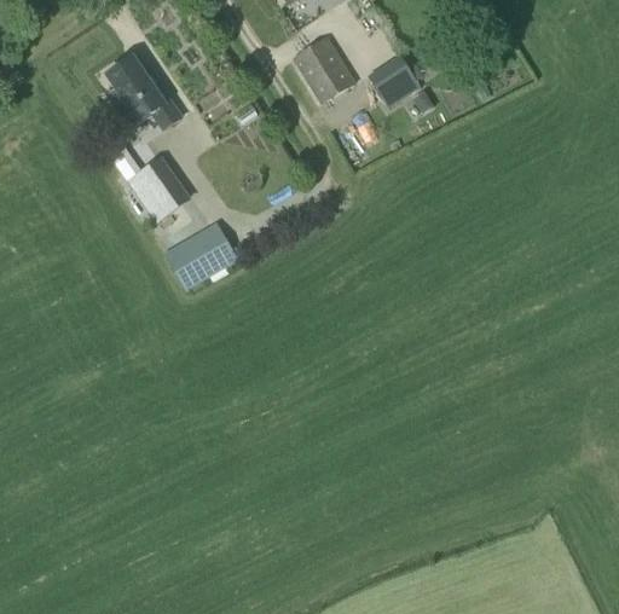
[(320,104),(354,82),(327,36),(291,57),(320,104)]
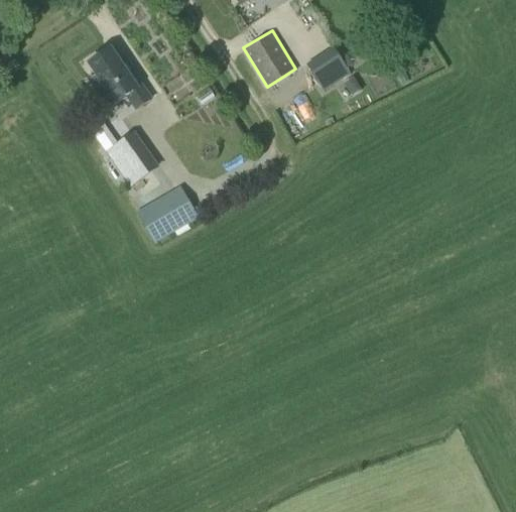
[(115,53),(110,45),(88,61),(96,74),(88,79),(108,108),(127,95),(134,104),(148,94),(119,51),(115,53)]
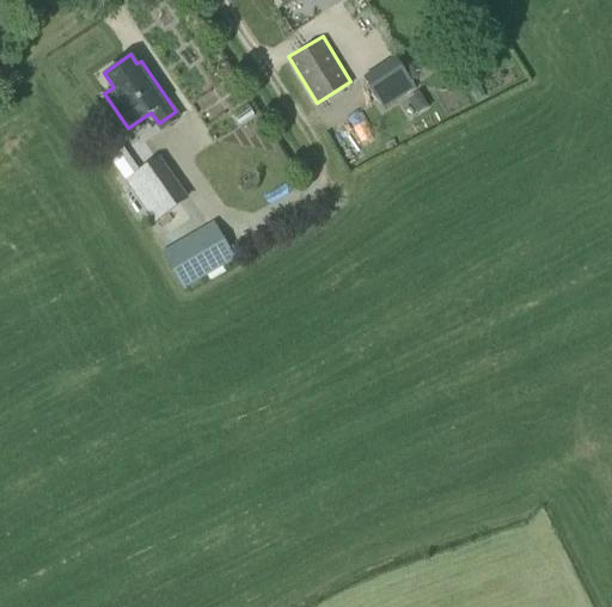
[(403,67),(395,55),(363,75),(383,105),(415,85),(411,80),(403,67)]
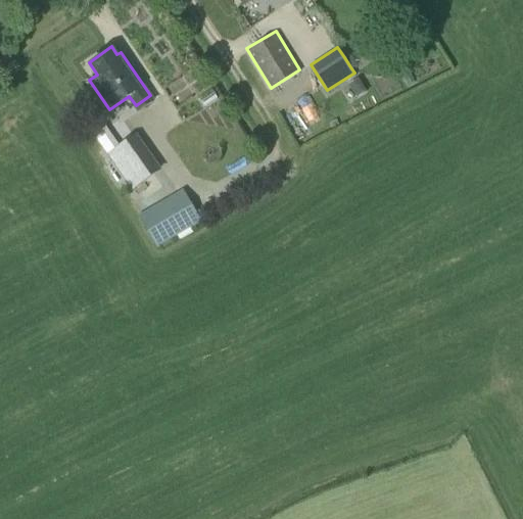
[(358,95),(369,89),(362,77),(351,83),(358,95)]
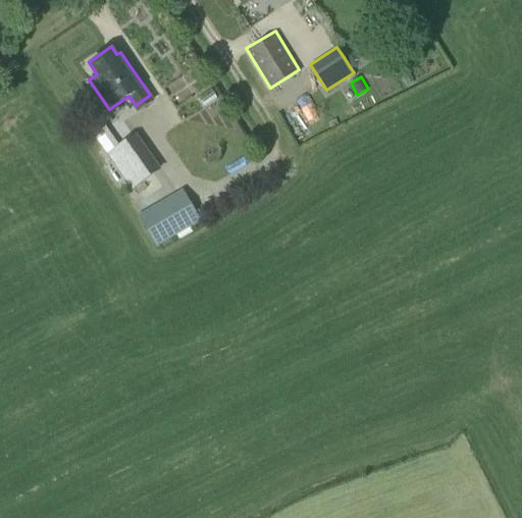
[(107,152),(133,188),(161,166),(136,132),(107,152)]
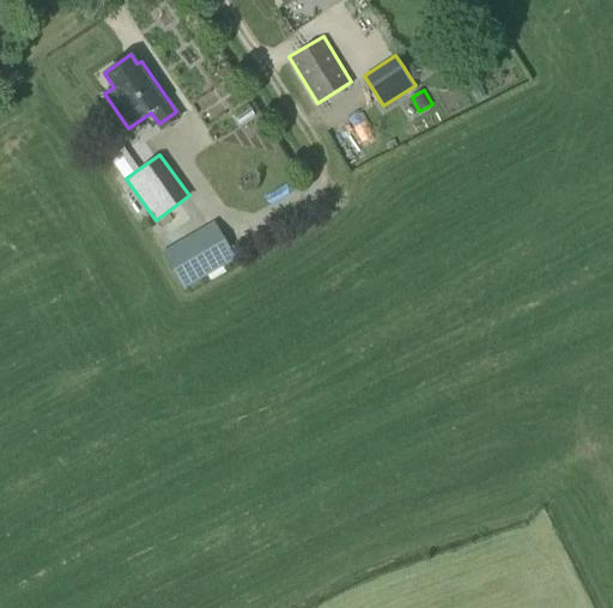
[(198,278),(235,257),(214,220),(177,242),(198,278)]
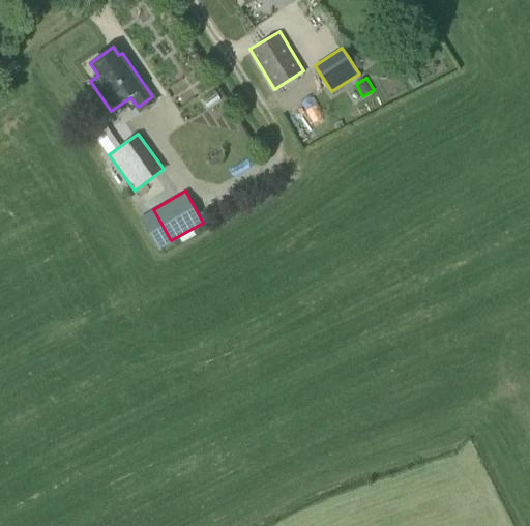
All buildings are outlined.
